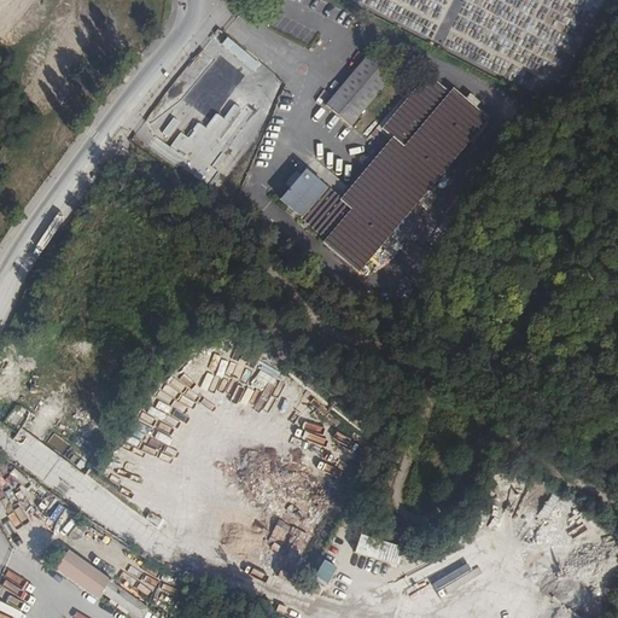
[(391,73),(368,53),(324,108),(348,127),(391,73)]
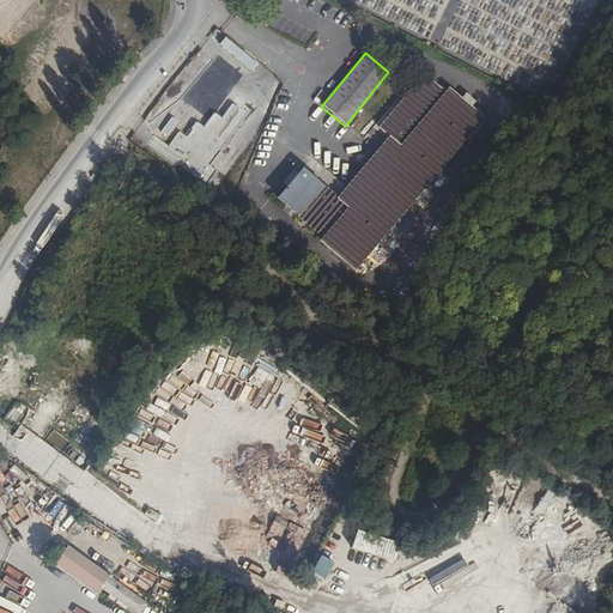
[(468,107),(461,101),(457,98),(445,87),(442,92),(422,74),(411,87),(376,128),(387,137),(398,145),(344,208),(334,199),(298,169),(284,186),(274,198),(319,237),(316,241),(349,268),(351,271),(480,117),(468,107)]
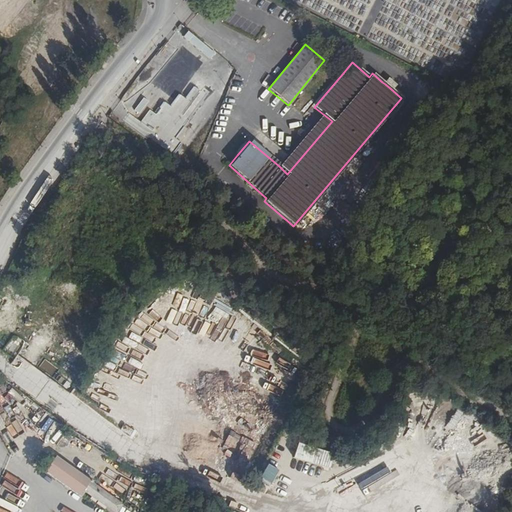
[(382,82),(385,84),(391,89),(395,85),(388,79),(387,77),(382,82)]
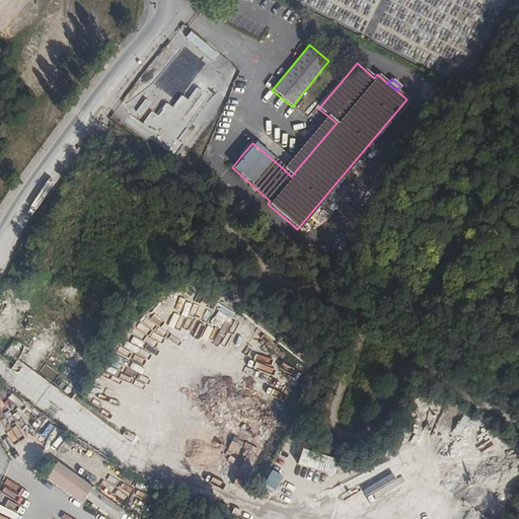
[(140,133),(176,151),(207,92),(191,84),(183,96),(174,91),(160,118),(150,112),(140,133)]
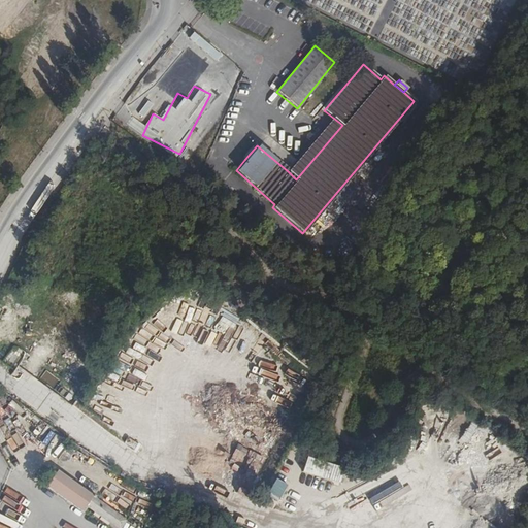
[(342,125),(333,118),(288,171),(296,179),(342,125)]
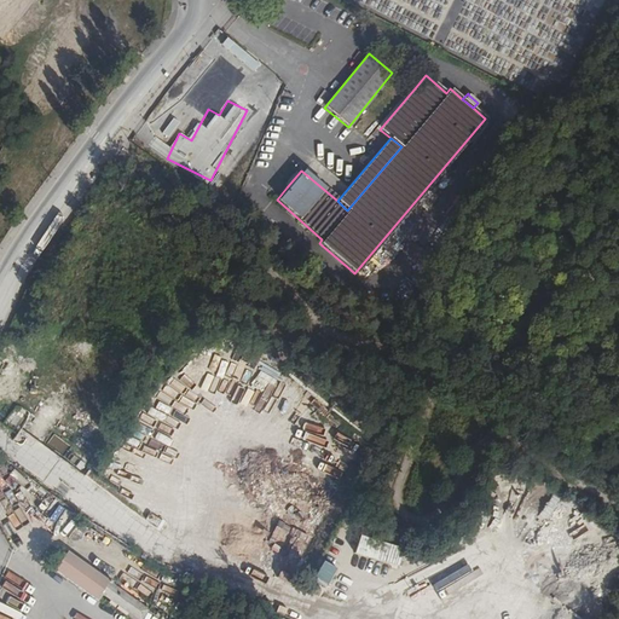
[(110,481),(120,453),(113,451),(103,478),(110,481)]
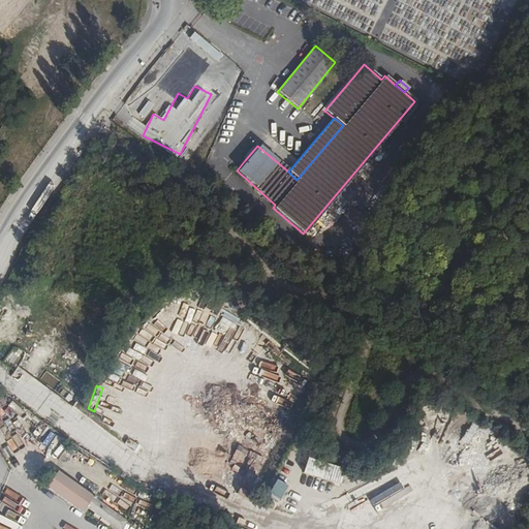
[(110,429),(102,425),(98,432),(105,436),(110,429)]
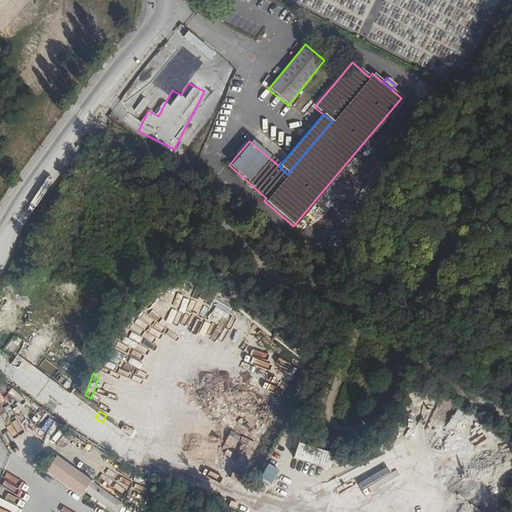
[(42,415),(36,427),(44,431),(50,419),(42,415)]
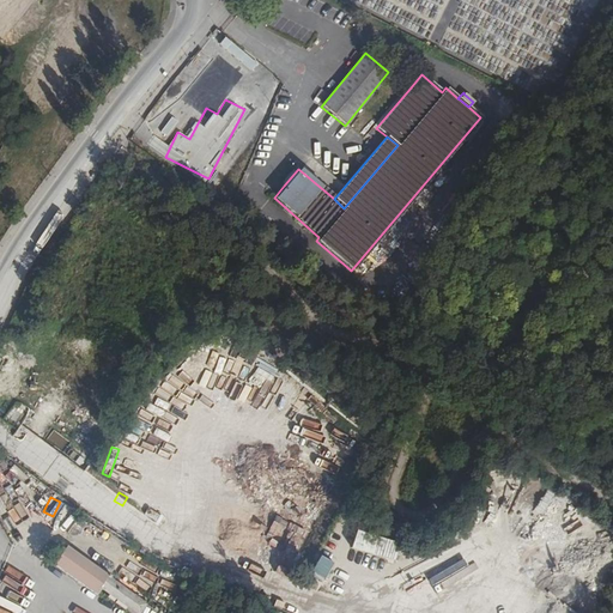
[(587,530),(596,542),(605,534),(595,523),(587,530)]
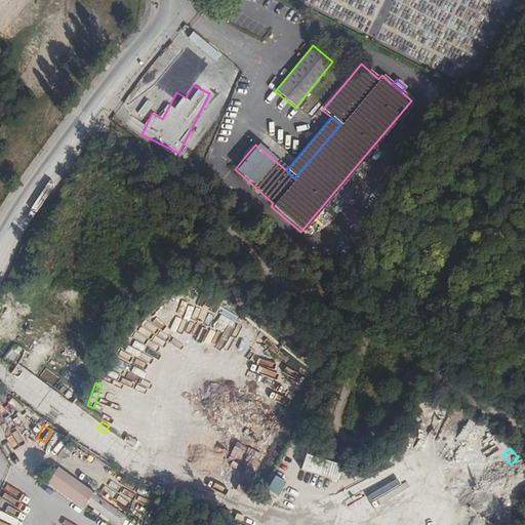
[(304,454),(299,471),(338,479),(341,462),(304,454)]
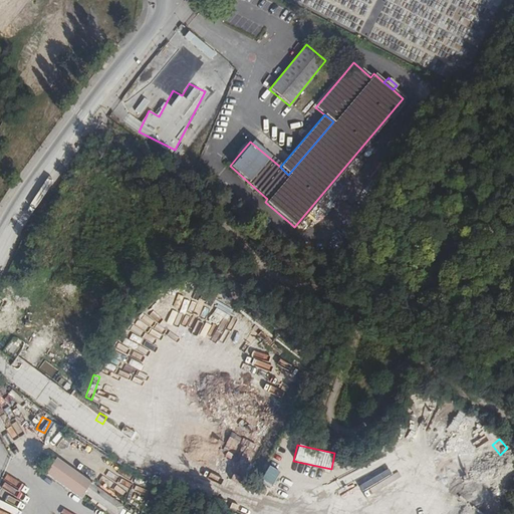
[(84,493),(112,513),(117,513),(122,507),(122,506),(57,459),(47,472),(82,497),(84,493)]
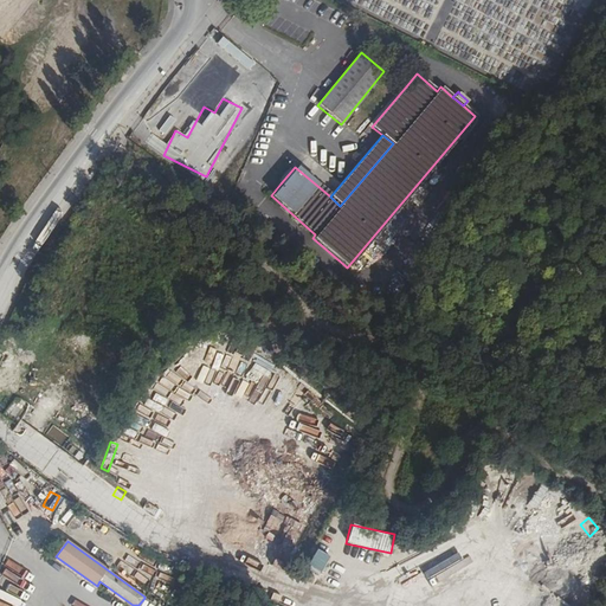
[(316,547),(305,567),(318,574),(329,555),(316,547)]
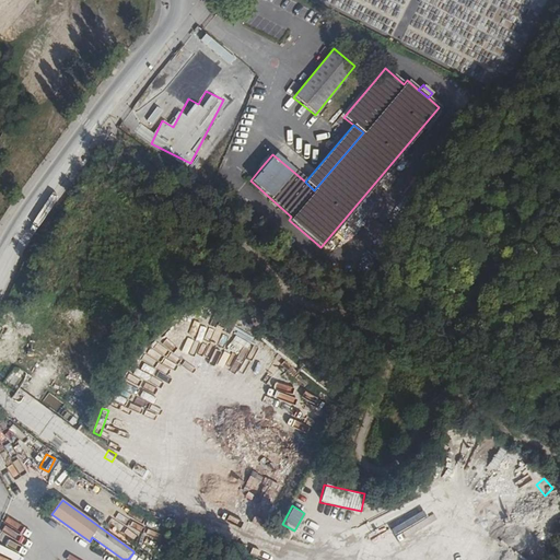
[(2,527),(0,534),(16,540),(20,534),(2,527)]
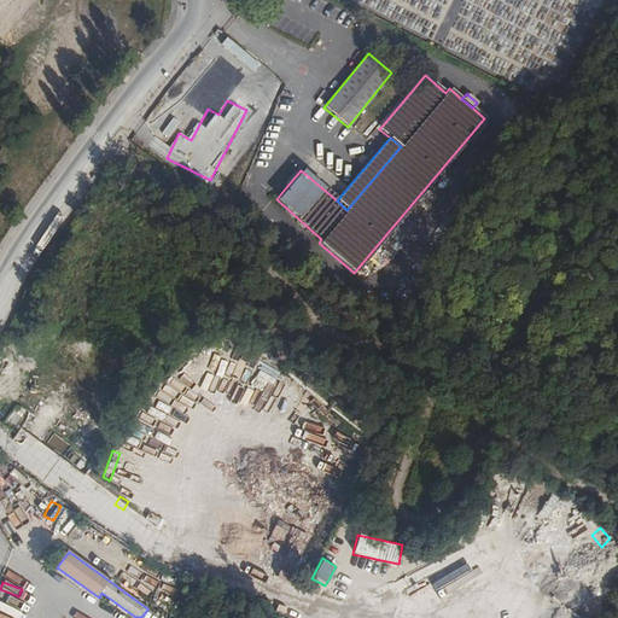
[(159,608),(152,602),(147,608),(147,610),(155,614),(159,608)]
